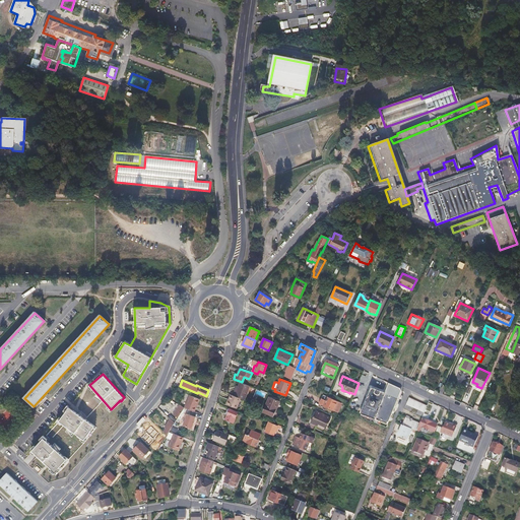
[(399,388),(388,382),(384,394),(371,389),(361,416),(387,426),(400,390),(399,388)]
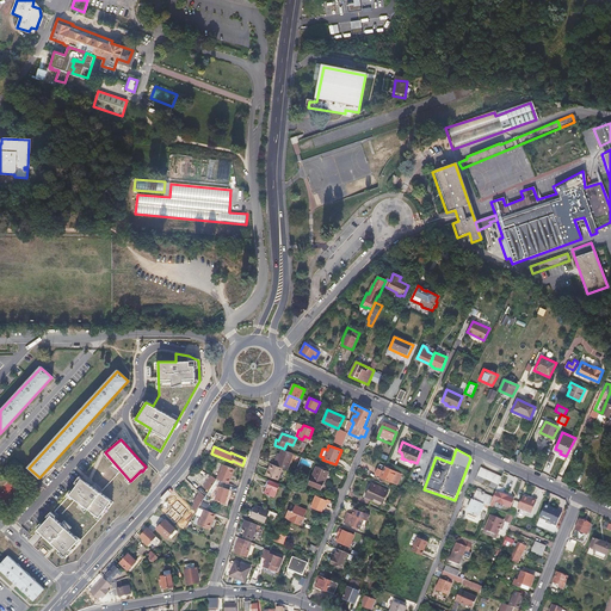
[(277,460),(275,466),(283,469),(287,470),(292,455),(283,450),(279,461),(277,460)]
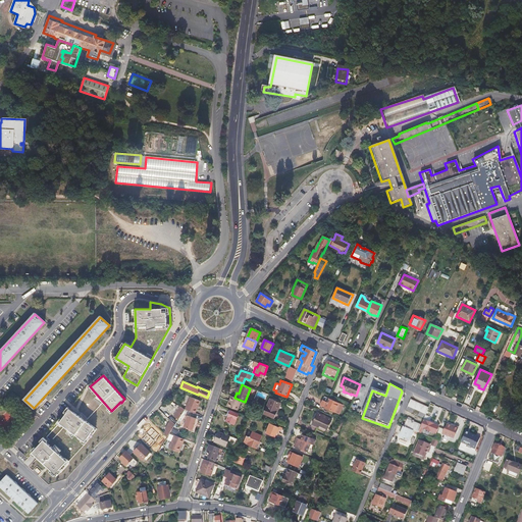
[(192,397),(185,410),(195,414),(201,401),(192,397)]
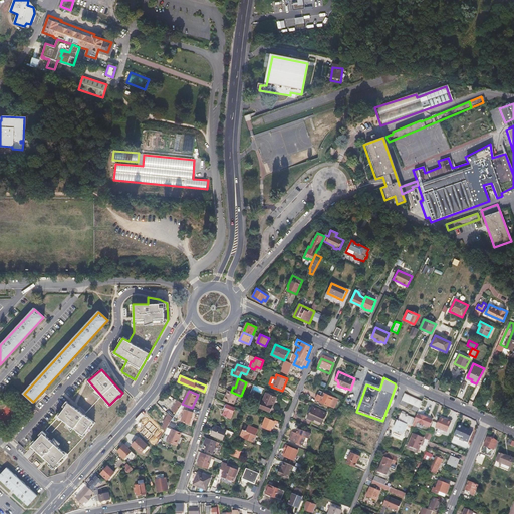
[(224,401),(234,405),(238,395),(231,392),(228,391),(224,401)]
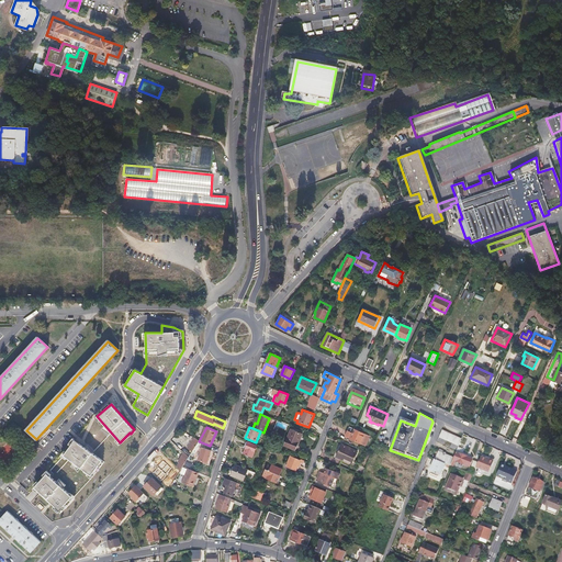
[(367,445),(371,436),(350,427),(346,437),(367,445)]
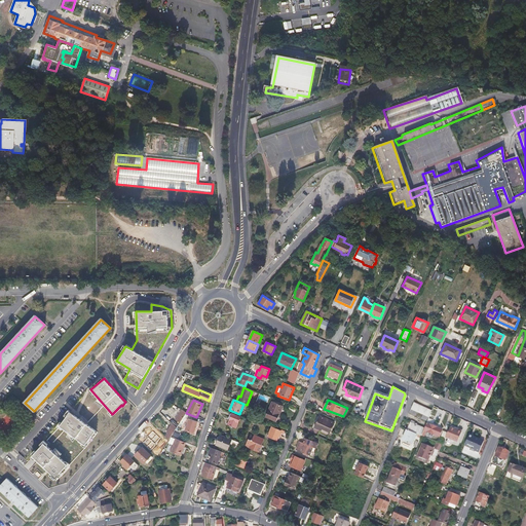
[(265,417),(276,421),(283,407),(271,403),(265,417)]
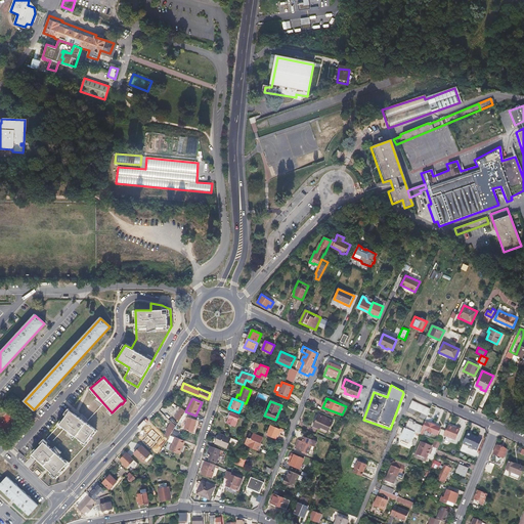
[(430,409),(411,401),(407,411),(413,415),(416,410),(421,413),(420,417),(426,420),(430,409)]
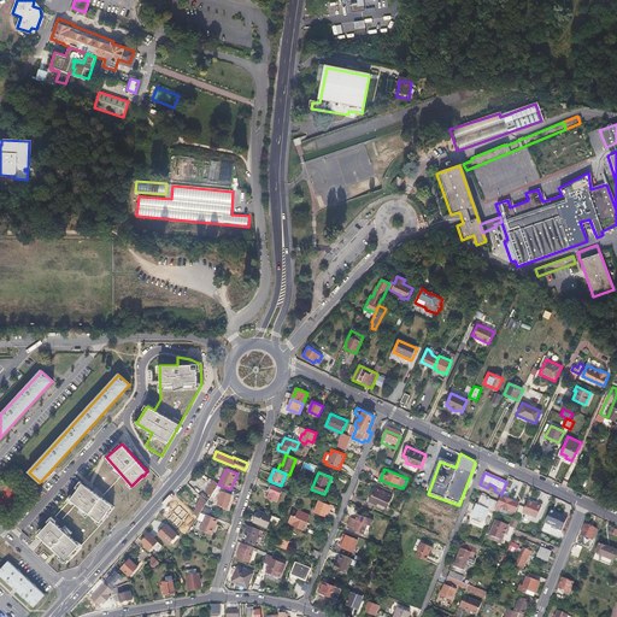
[(205,493),(211,495),(217,483),(212,481),(205,493)]
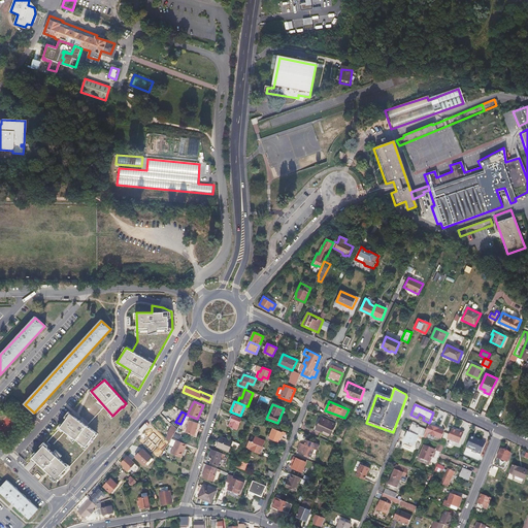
[(74,416),(70,413),(67,417),(68,418),(60,428),(86,447),(96,433),(87,426),(89,424),(81,418),(79,421),(74,417),(74,416)]
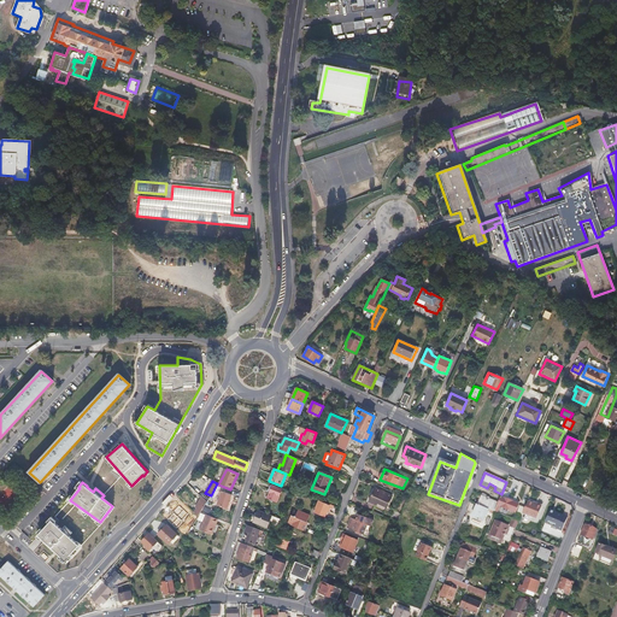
[(271,486),(266,498),(276,503),(281,491),(271,486)]
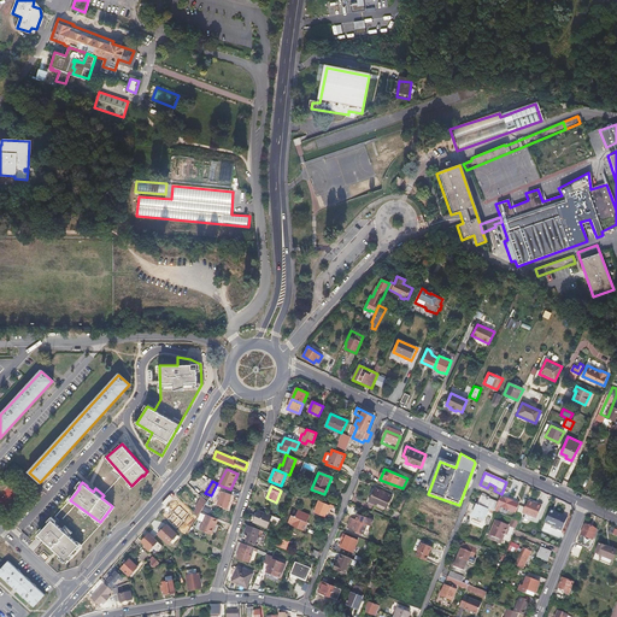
[(28,493),(31,497),(37,491),(34,487),(28,493)]
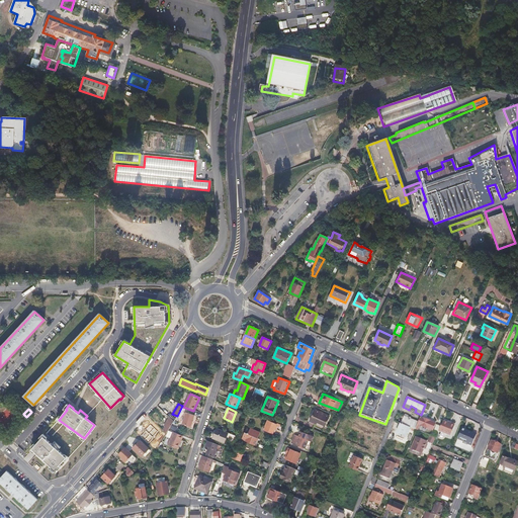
[(330,416),(315,410),(309,423),(324,429),(330,416)]
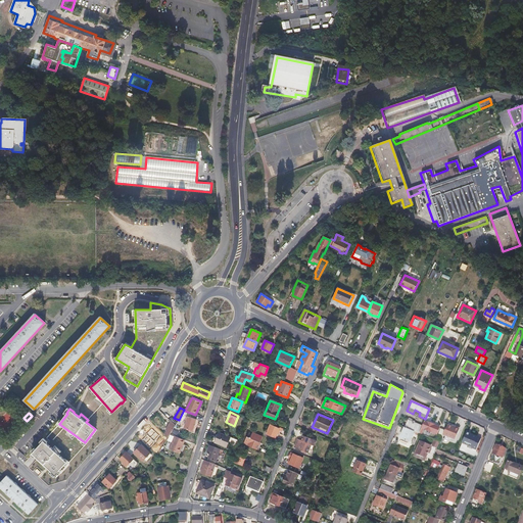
[(188,417),(184,428),(193,431),(196,419),(188,417)]
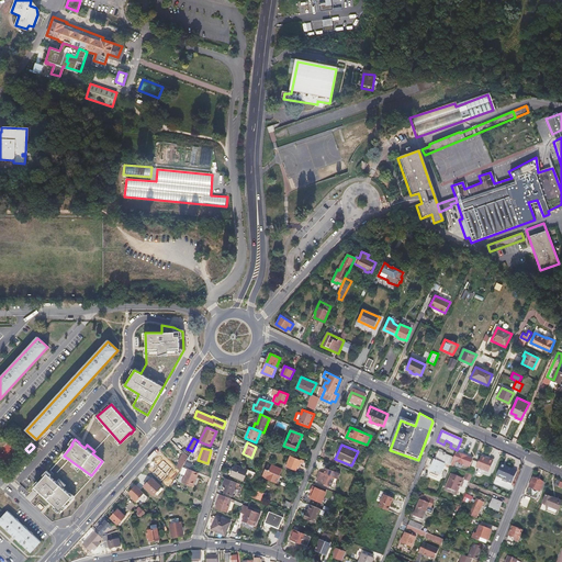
[(438,449),(434,459),(444,462),(450,465),(453,460),(453,458),(441,452),(442,450),(438,449)]
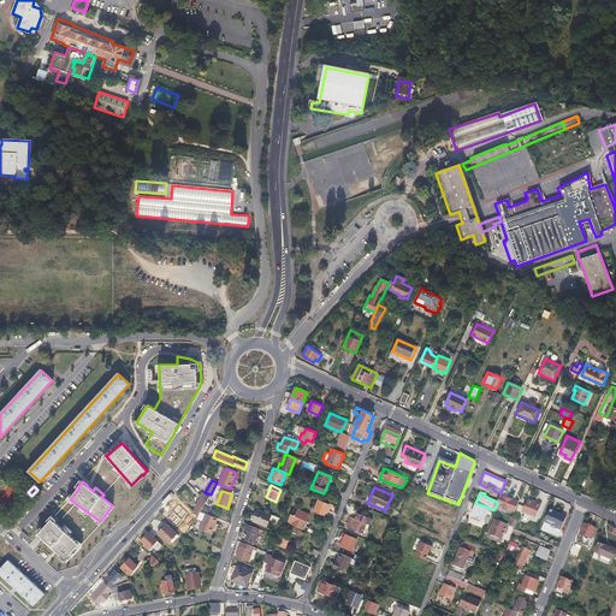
[(194,511),(200,517),(208,501),(201,495),(196,505),(197,507),(194,511)]
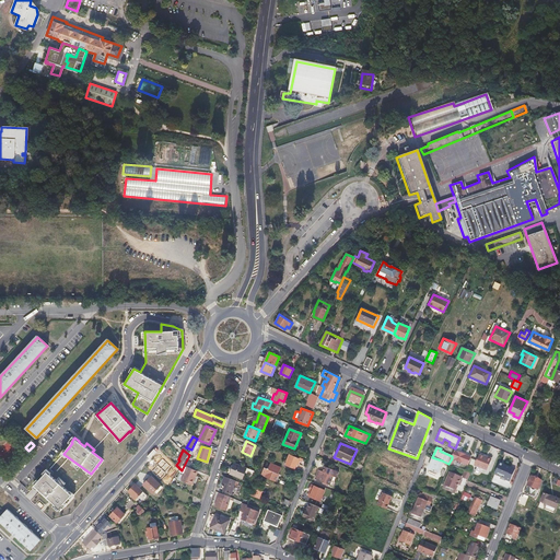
[(452,458),(462,463),(463,459),(467,462),(469,457),(457,452),(457,453),(454,452),(452,456),(452,458)]
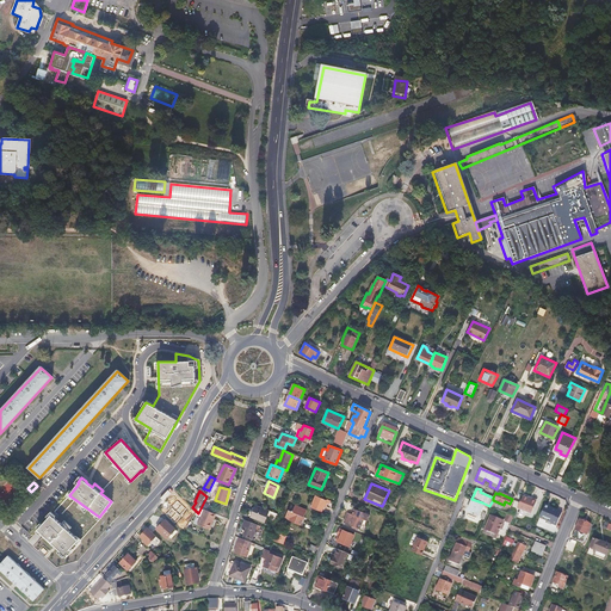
[(331,501),(327,500),(326,501),(315,497),(310,507),(322,512),(325,507),(328,508),(331,501)]
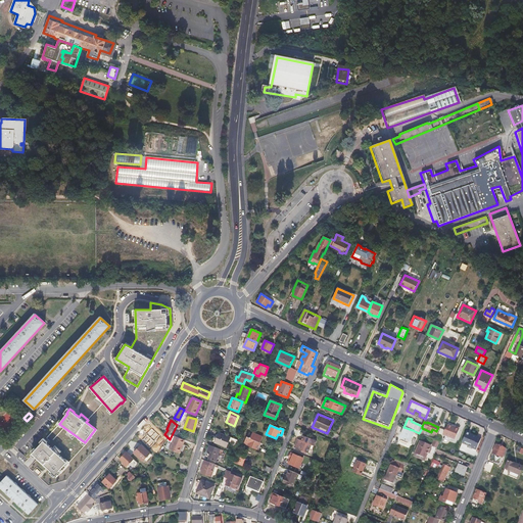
[(458,430),(458,428),(455,427),(452,425),(450,427),(446,425),(442,434),(440,438),(446,440),(450,439),(454,440),(455,439),(459,430),(458,430)]
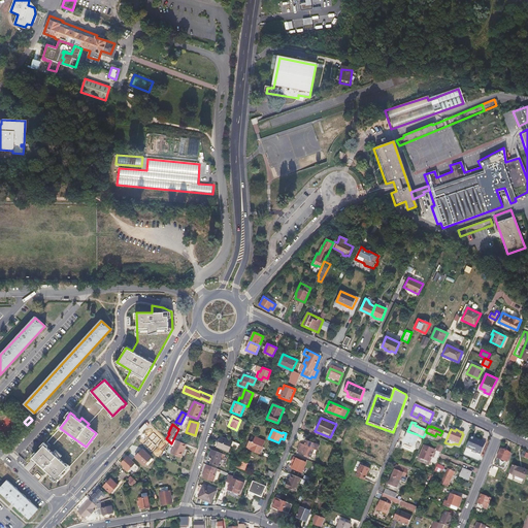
[(417,434),(407,431),(402,442),(411,447),(417,434)]
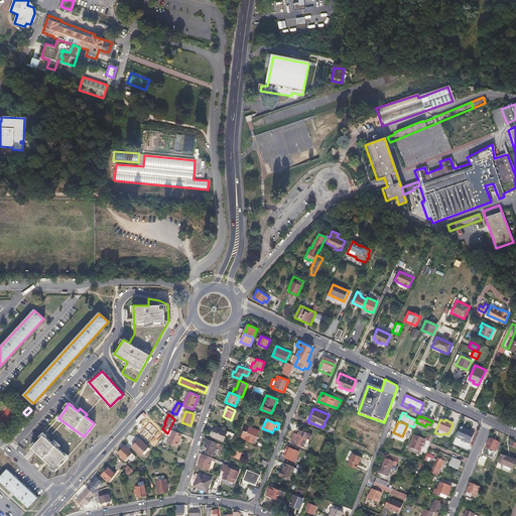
[(229,430),(217,426),(213,437),(225,441),(229,430)]
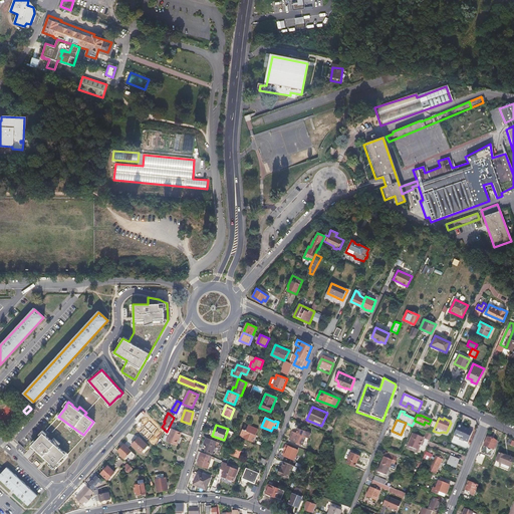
[(472,431),(458,425),(454,434),(463,438),(462,441),(468,443),(472,431)]
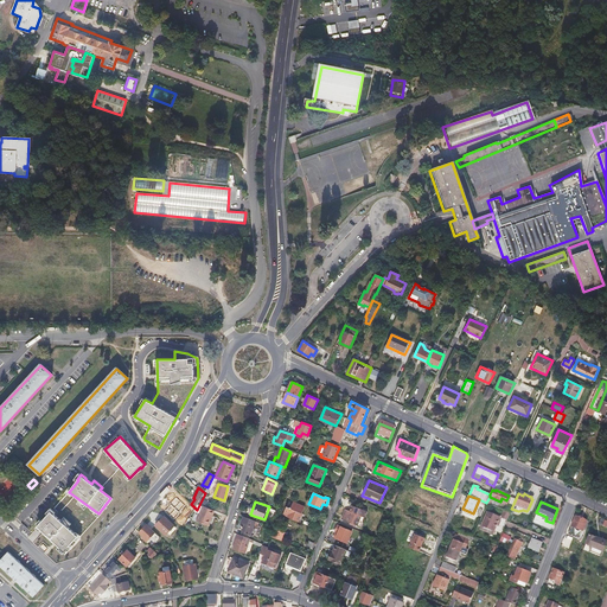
[(282,516),(299,523),(305,508),(292,503),(289,509),(286,508),(282,516)]
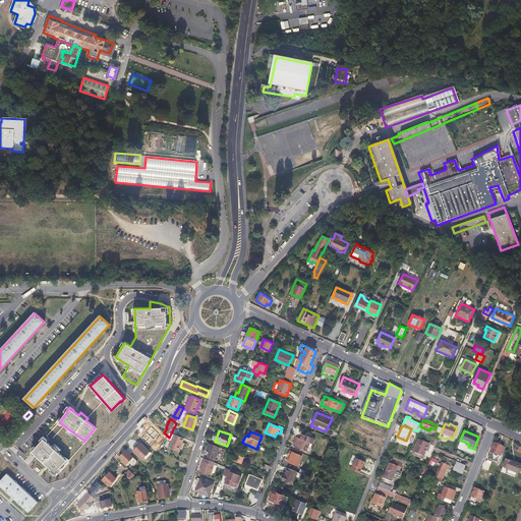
[(185,438),(176,433),(171,447),(179,450),(182,445),(181,444),(182,441),(183,441),(185,438)]
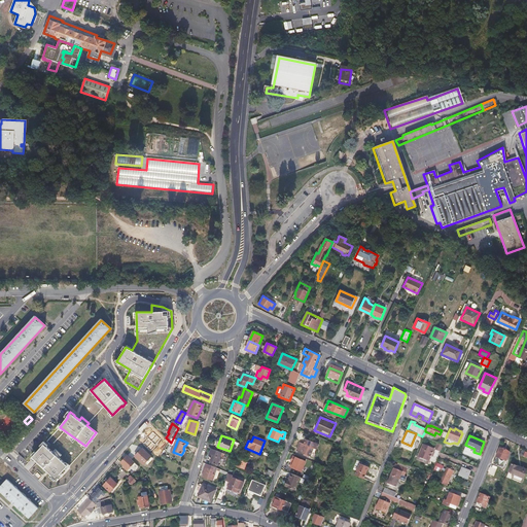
[(299,448),(303,449),(301,453),(305,454),(304,456),(309,457),(309,456),(310,456),(313,448),(317,450),(318,445),(306,440),(304,445),(300,444),(299,448)]
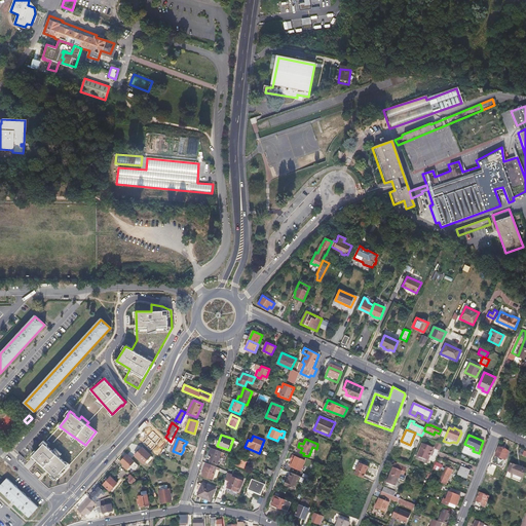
[(52,476),(57,479),(60,475),(68,465),(44,444),(33,456),(53,475),(52,476)]
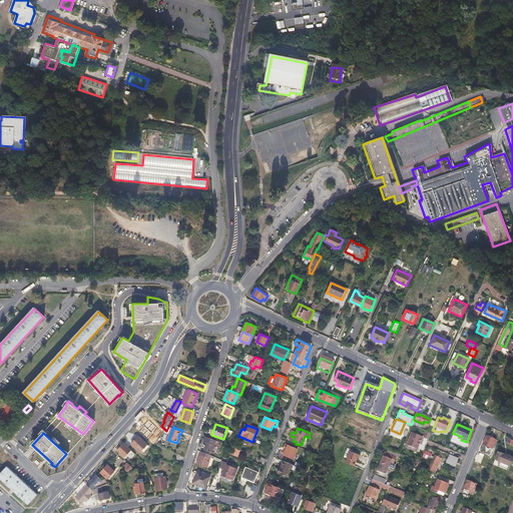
[(422,437),(412,433),(407,444),(412,446),(417,449),(422,437)]
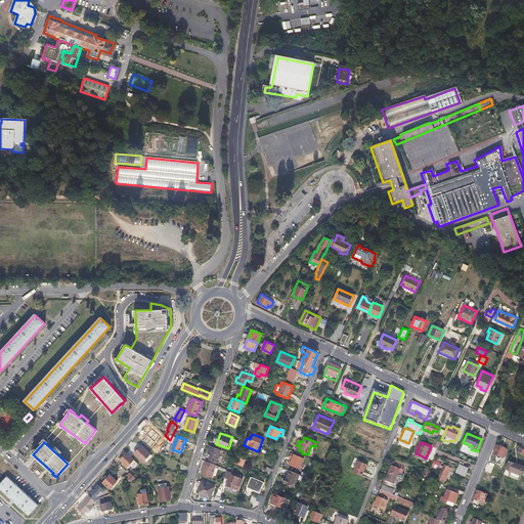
[(144,460),(150,453),(141,445),(134,453),(142,462),(144,460)]
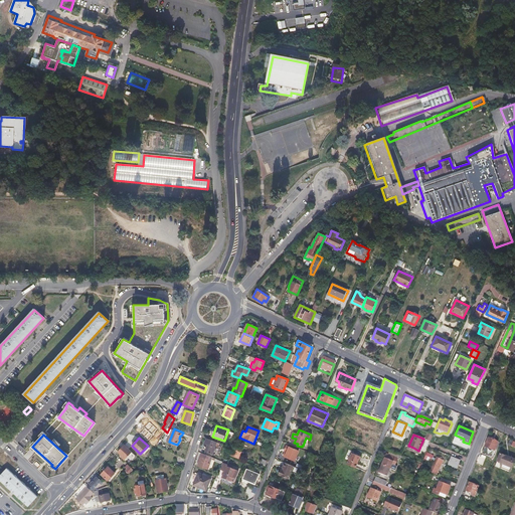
[(217,442),(206,438),(204,444),(208,445),(206,452),(213,454),(217,442)]
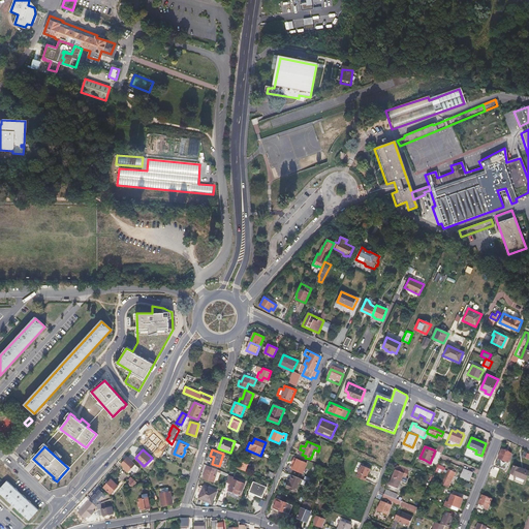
[(497,459),(507,463),(510,455),(501,449),(497,459)]
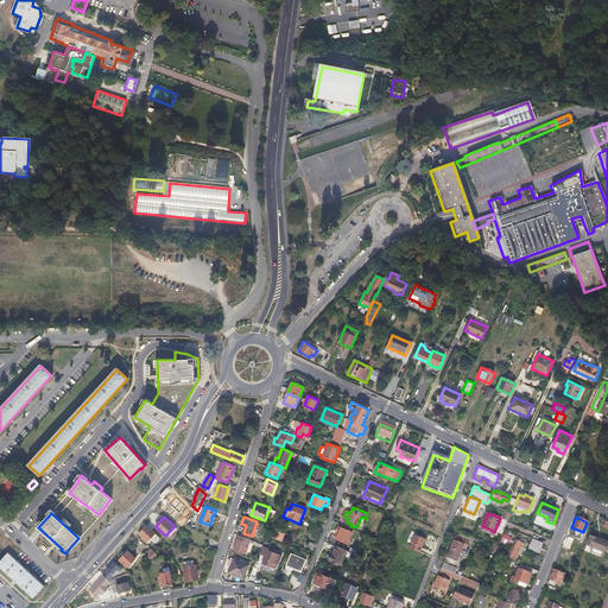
[(140,536),(149,543),(157,534),(147,526),(140,536)]
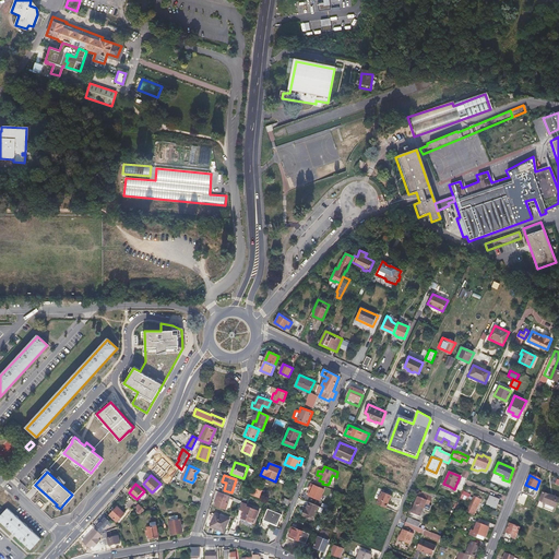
[(312,486),(308,496),(319,500),(323,490),(312,486)]
